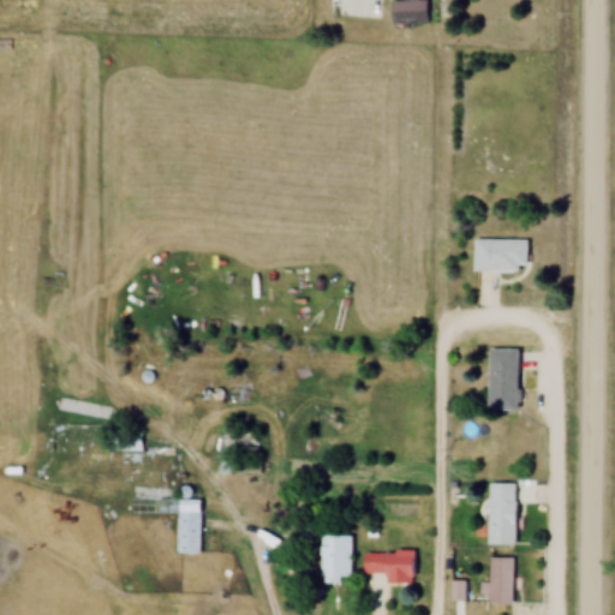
[(393,24),(428,23),(427,0),(410,0),(392,0),(393,24)]
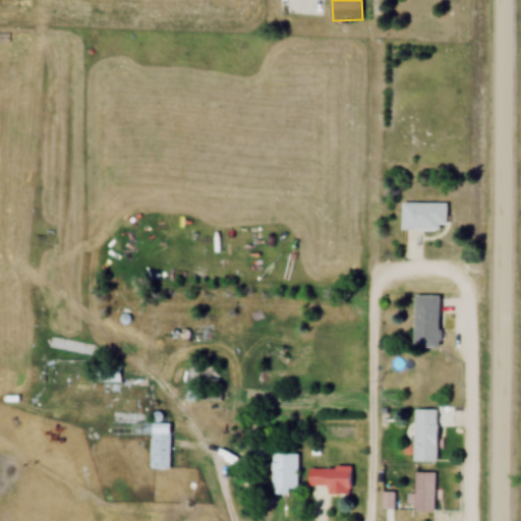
[(448,230),(448,204),(404,204),(404,230),(448,230)]
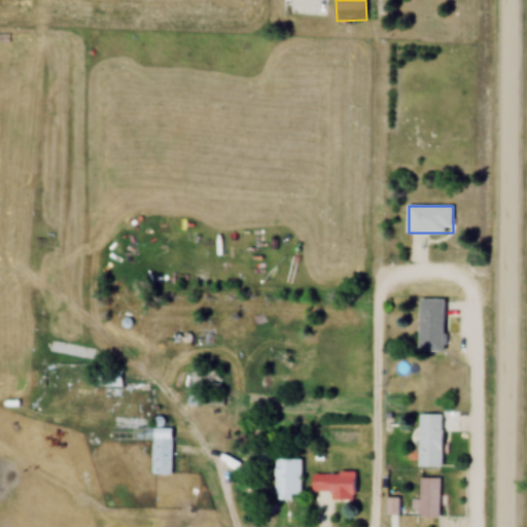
[(421,352),(446,352),(446,300),(421,300),(421,352)]
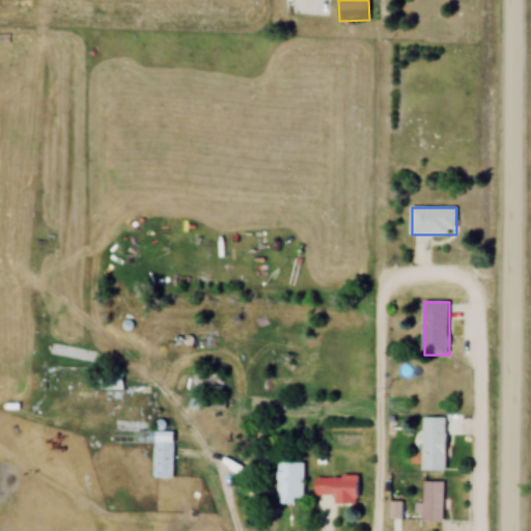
[(121,391),(124,370),(45,361),(43,383),(121,391)]
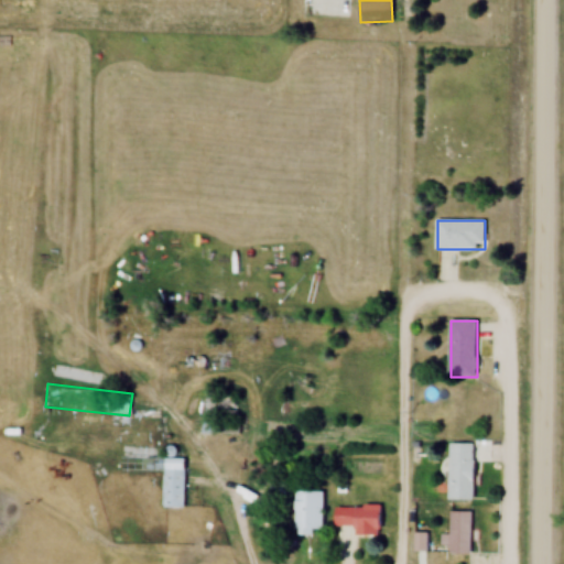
[(206,418),(236,418),(236,397),(206,397),(206,418)]
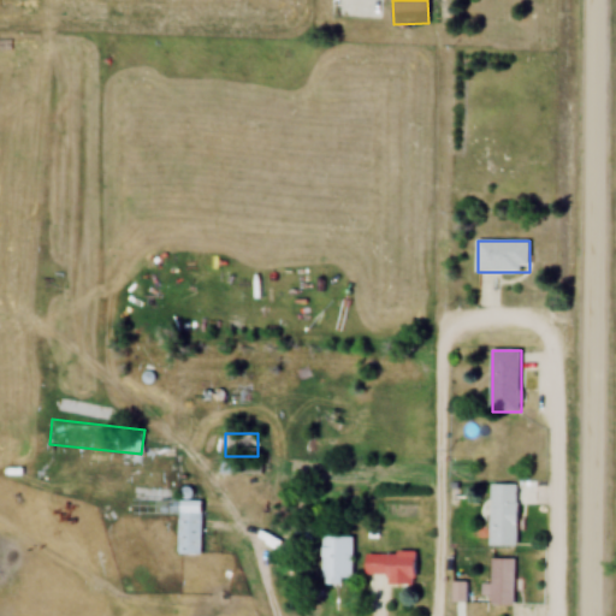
[(492,546),(519,546),(519,485),(492,485),(492,546)]
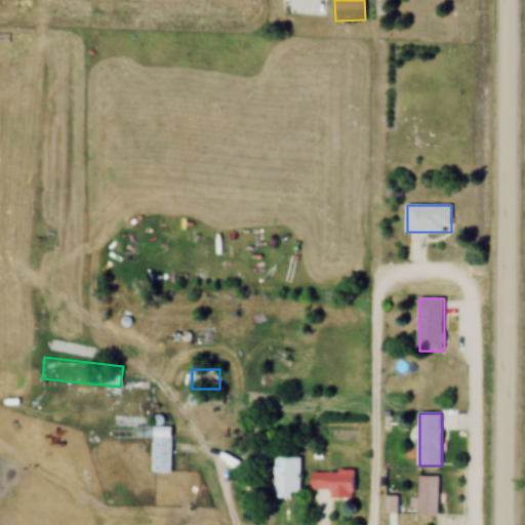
[(153,437),(153,473),(172,473),(172,428),(135,428),(135,437),(153,437)]
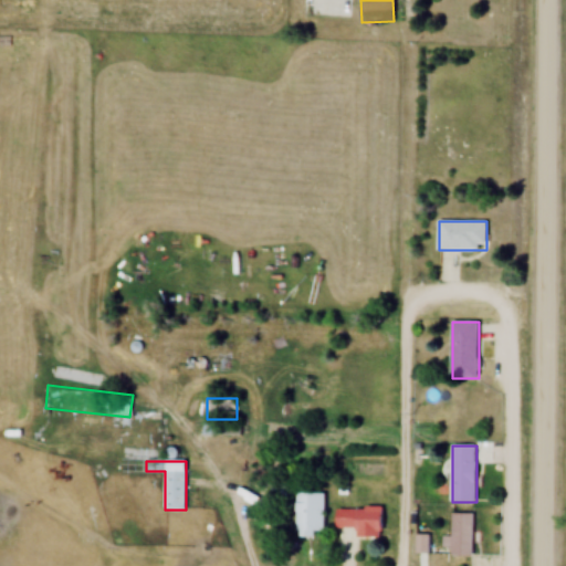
[(316,537),(316,533),(325,533),(325,493),(297,493),(297,537),(316,537)]
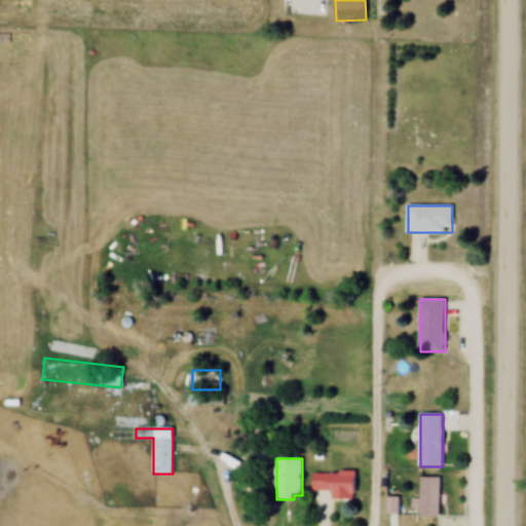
[(330,500),(355,500),(355,473),(312,473),(312,492),(330,492),(330,500)]
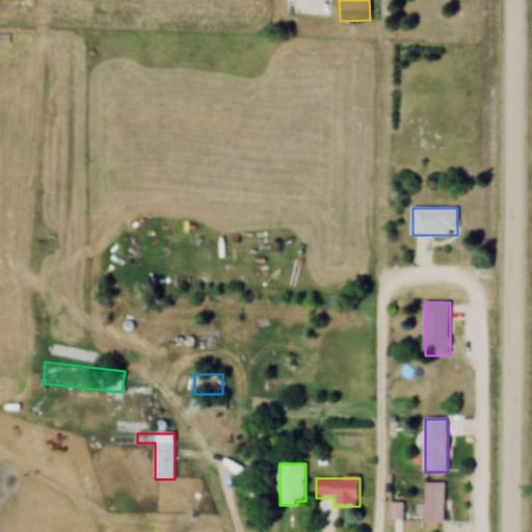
[(444,523),(444,482),(424,482),(424,523),(444,523)]
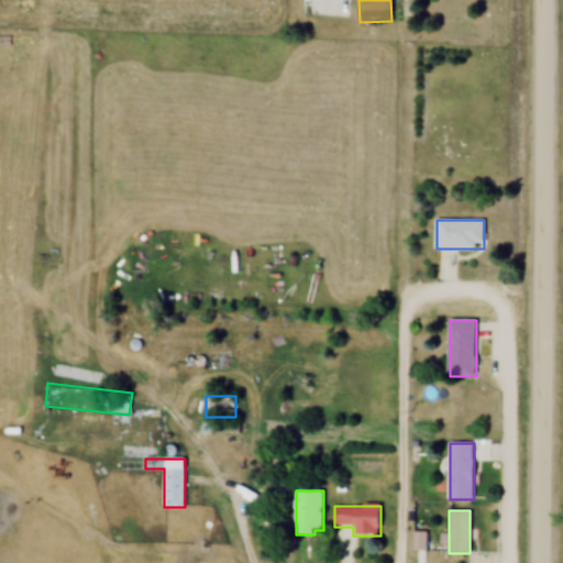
[(423,534),(414,534),(415,550),(424,550),(423,534)]
